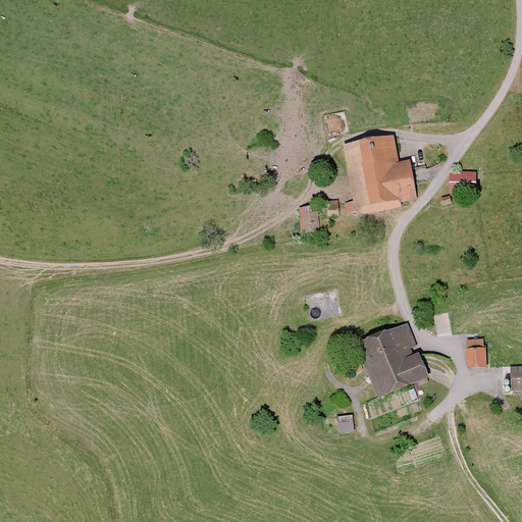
[(394,136),(343,145),(352,201),(345,202),(347,212),(358,210),(359,214),(402,207),(401,202),(417,199),(410,159),(398,161),(394,136)]
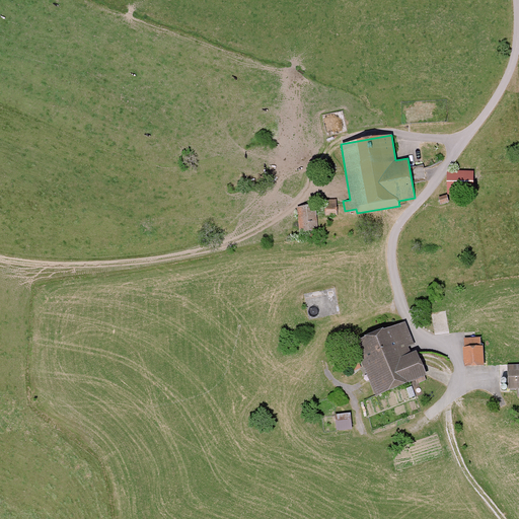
[(473,171),(447,171),(447,194),(473,194),(473,171)]
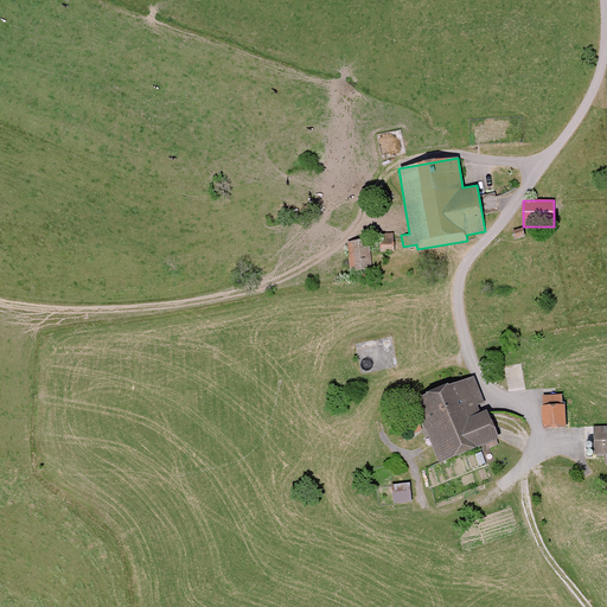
[(523,228),(512,231),(516,240),(525,236),(523,228)]
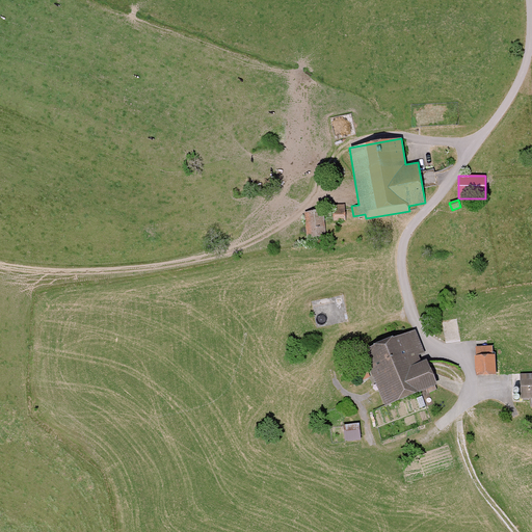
[(345,206),(333,206),(333,221),(346,220),(345,206)]
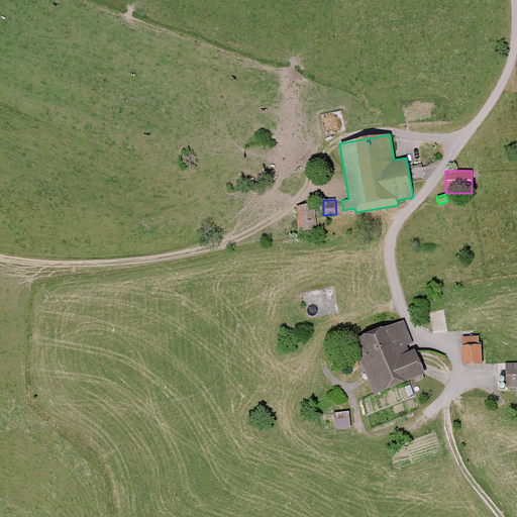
[(315,206),(297,207),(298,232),(317,231),(315,206)]
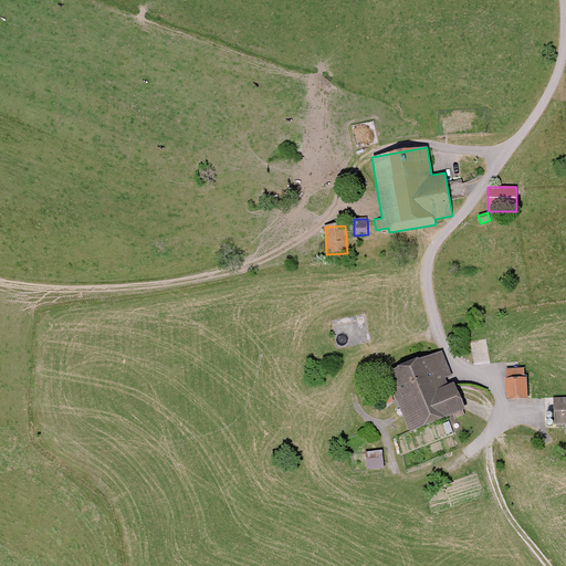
[(398,368),(386,373),(410,432),(467,409),(454,381),(448,384),(446,378),(452,375),(442,349),(419,359),(419,357),(397,366),(398,368)]
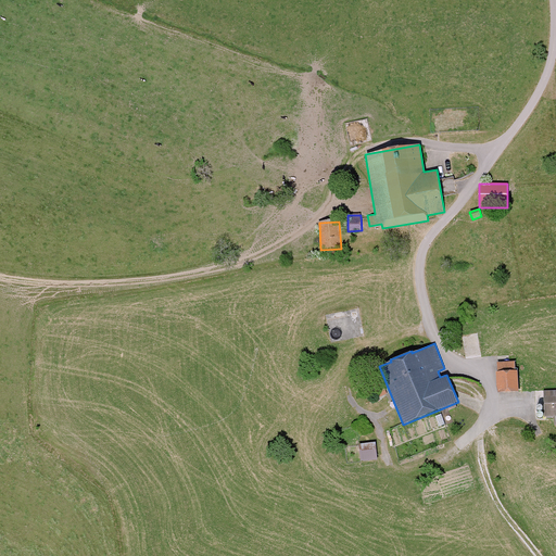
[(497,371),(495,371),(496,392),(518,391),(518,370),(515,370),(515,362),(497,363),(497,371)]
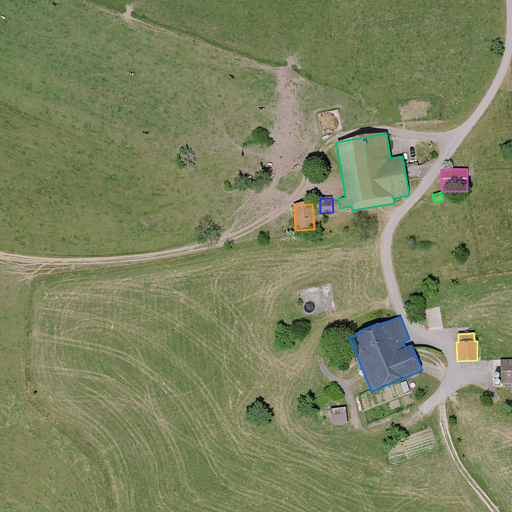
[(511,359),(501,360),(501,383),(511,383),(511,391),(511,390),(511,359)]
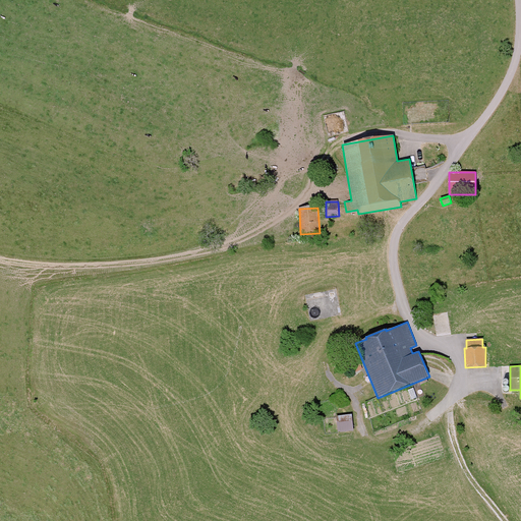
[(352,415),(336,416),(338,431),(353,430),(352,415)]
